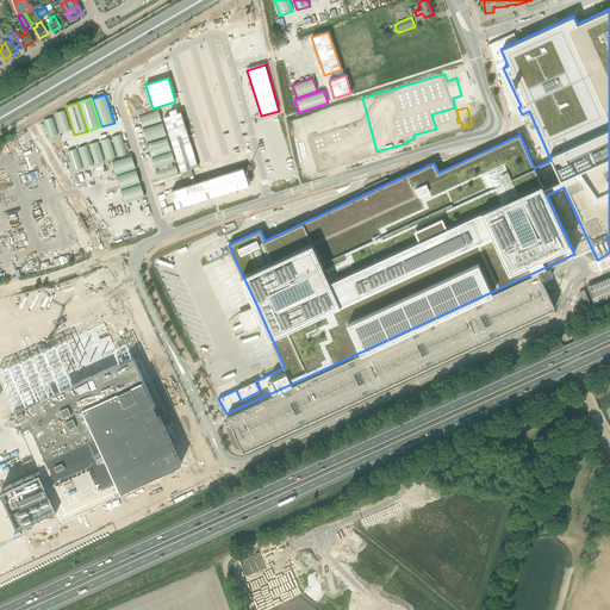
[(159,110),(138,116),(142,128),(162,122),(159,110)]
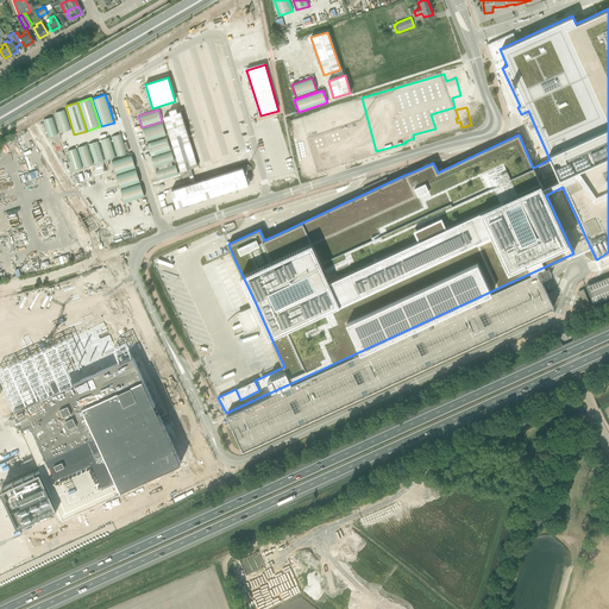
[(198,167),(181,112),(177,113),(176,110),(169,112),(170,115),(163,118),(181,171),(198,167)]
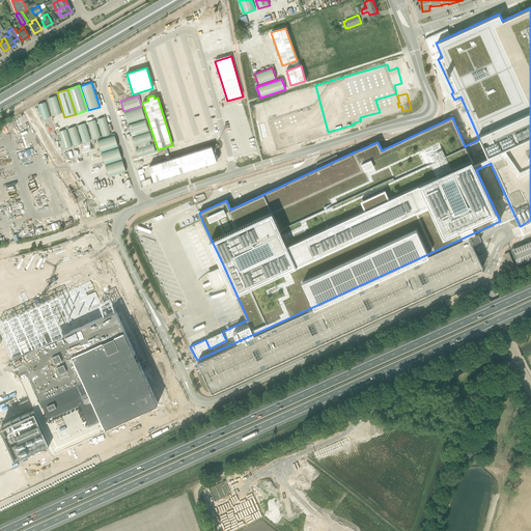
[(61,114),(56,96),(48,99),(53,116),(61,114)]
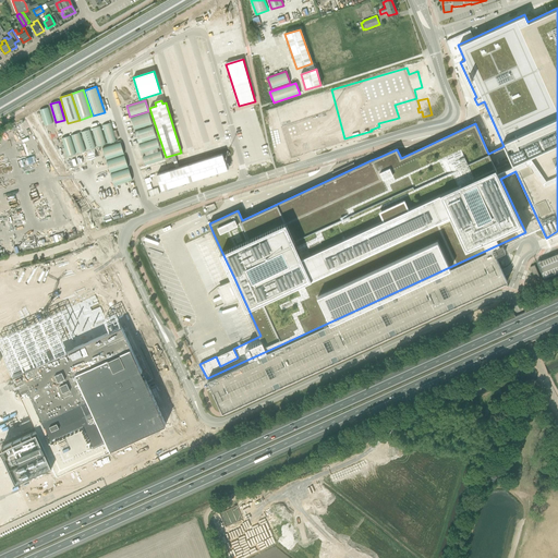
[(52,123),(48,108),(39,110),(44,125),(52,123)]
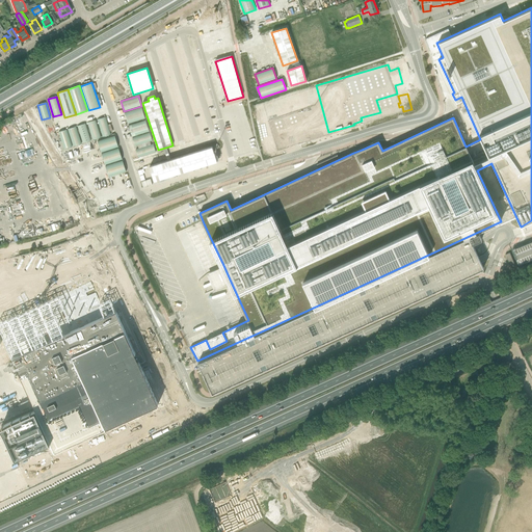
[(141,107),(125,112),(128,124),(145,118),(141,107)]
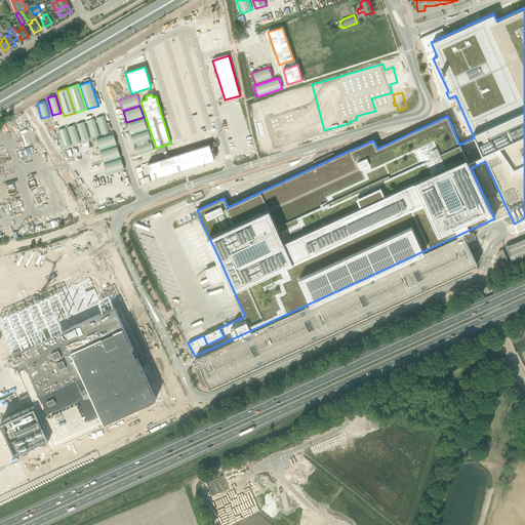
[(95,118),(101,135),(109,133),(104,116),(95,118)]
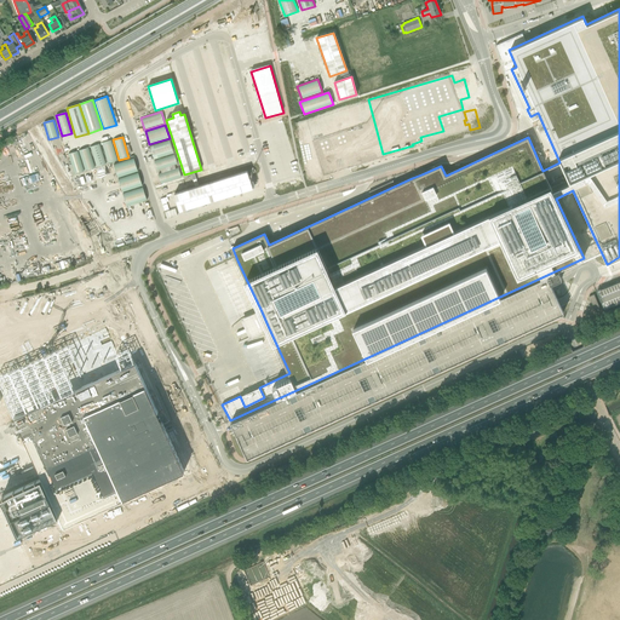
[(118,161),(110,141),(102,143),(108,164),(118,161)]
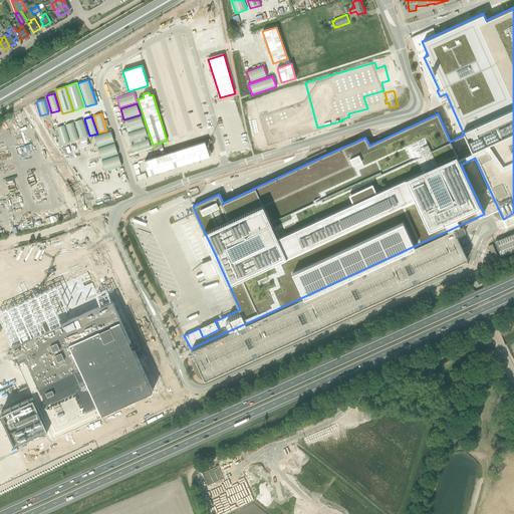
[(141,116),(123,121),(127,132),(144,126),(141,116)]
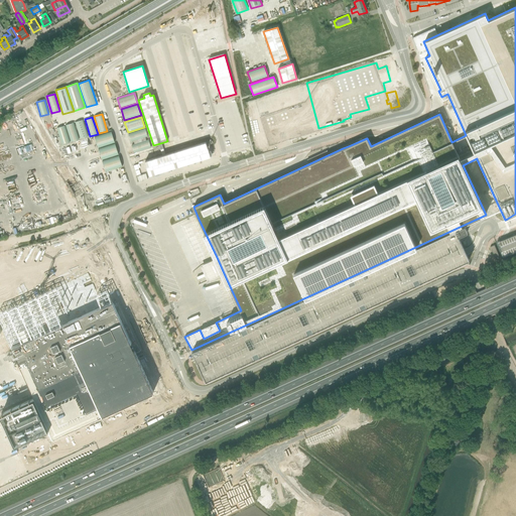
[(88,137),(83,120),(75,123),(80,139),(88,137)]
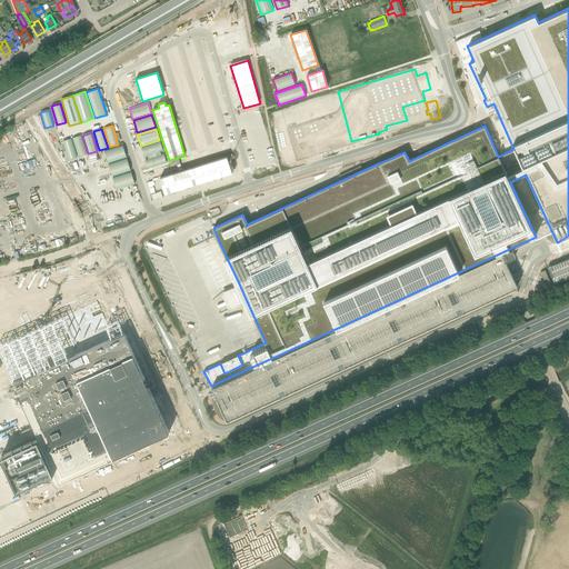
[(320,138),(322,143),(333,139),(331,135),(320,138)]
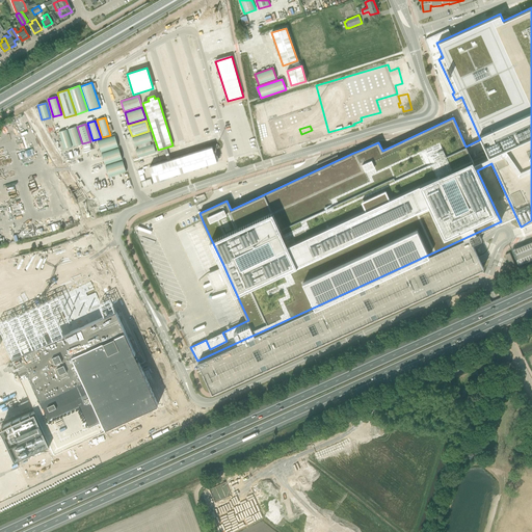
[(81,144),(76,127),(68,129),(73,147),(81,144)]
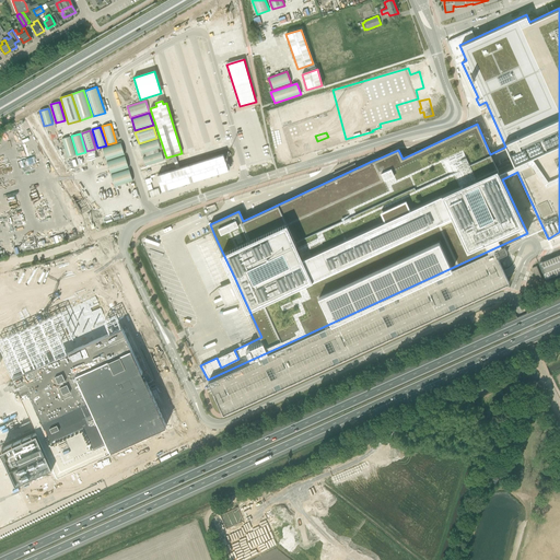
[(76,155),(70,137),(61,139),(67,158),(76,155)]
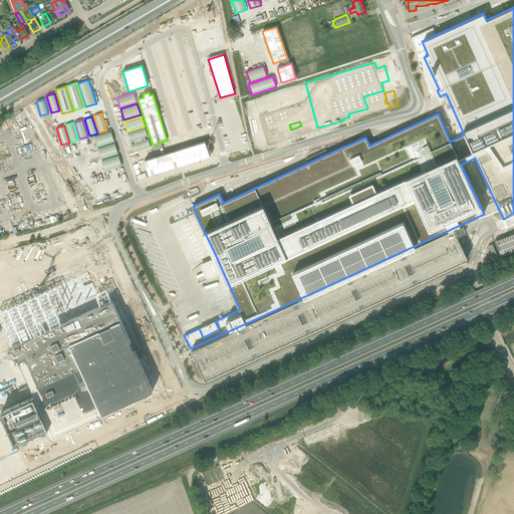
[(145,127),(127,134),(131,141),(133,140),(145,137),(147,136),(145,127)]
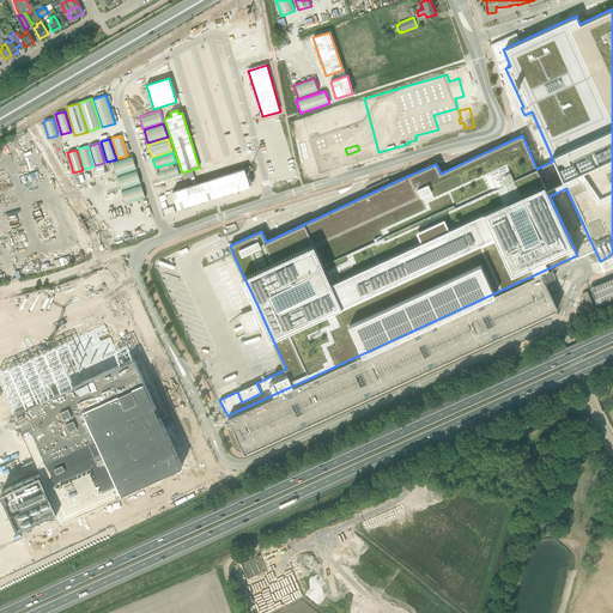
[(116,176),(137,170),(132,157),(111,163),(116,176)]
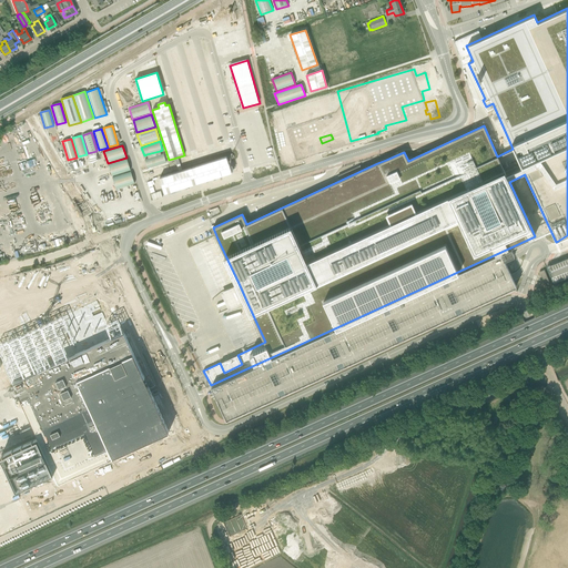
[(148,159),(145,160),(148,168),(166,162),(163,153),(161,154),(148,159)]
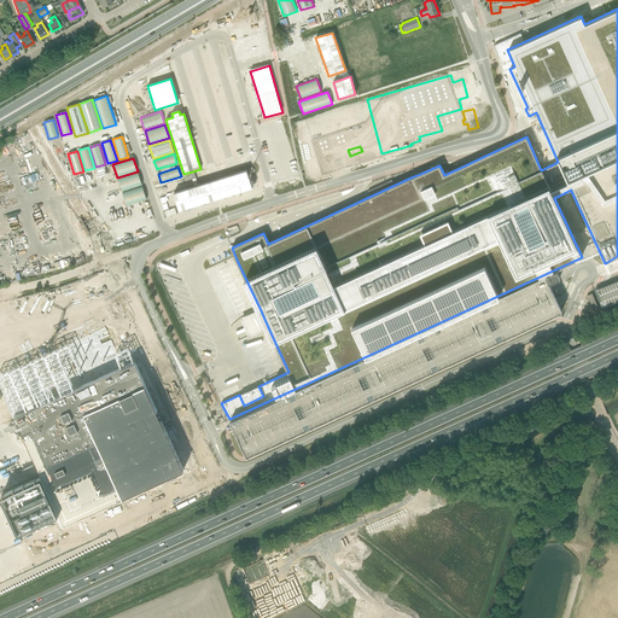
[(252,188),(246,170),(173,193),(179,211),(252,188)]
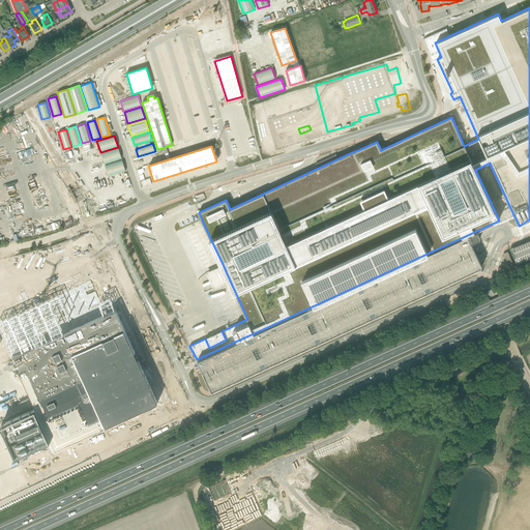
[(105,165),(121,159),(118,148),(100,153),(105,165)]
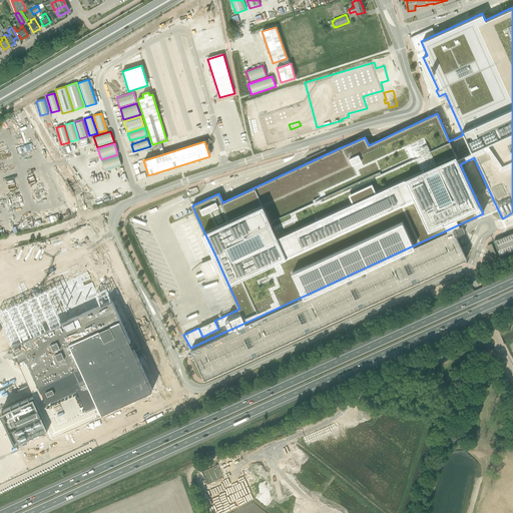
[(104,171),(121,166),(118,155),(101,160),(104,171)]
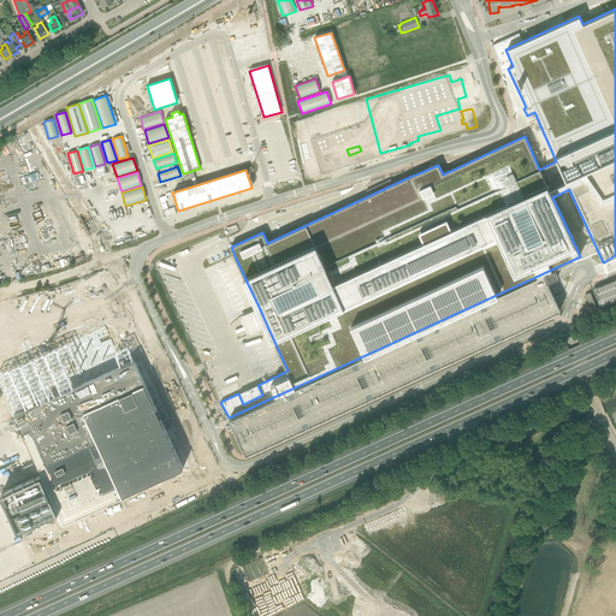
[(165,218),(176,214),(173,207),(164,211),(165,218)]
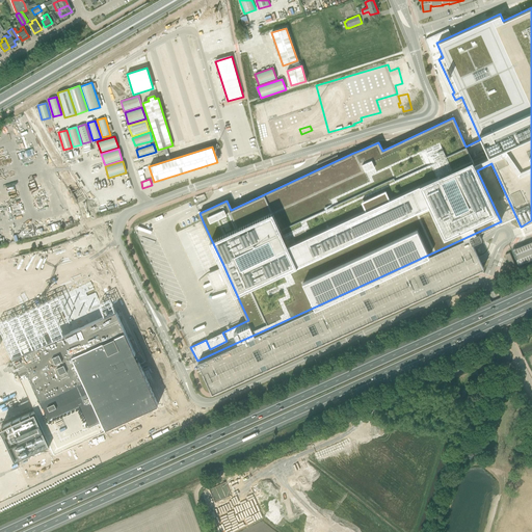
[(197,365),(210,393),(481,266),(479,261),(472,245),(469,239),(468,237),(447,246),(423,257),(308,310),(268,328),(236,343),(197,361),(196,362),(197,365)]
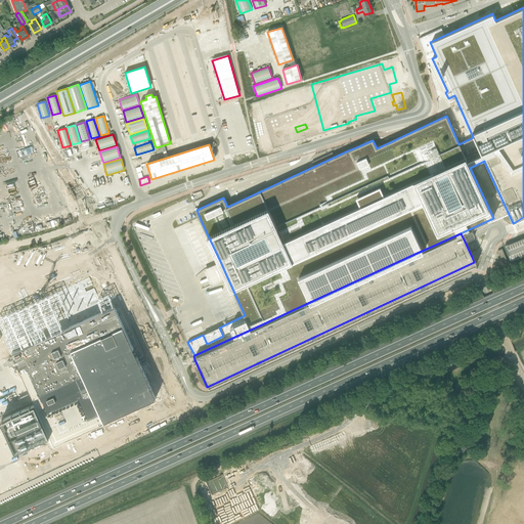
[(523,238),(507,247),(513,261),(523,256),(523,238)]
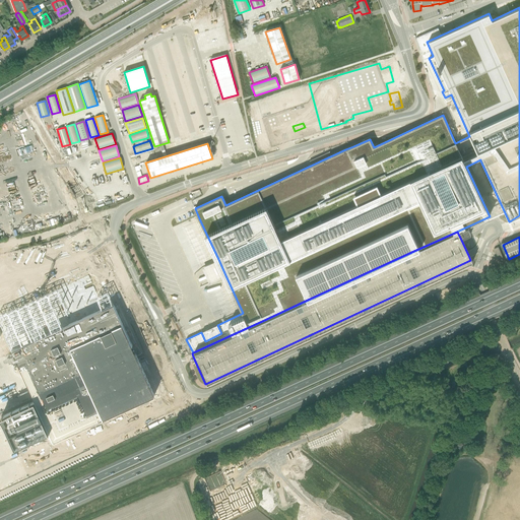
[(60,257),(72,254),(69,244),(57,248),(60,257)]
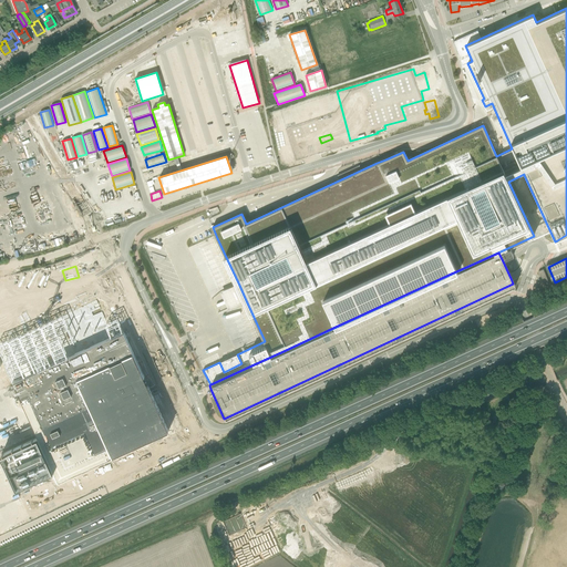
[(548,281),(543,269),(538,271),(544,284),(548,281)]
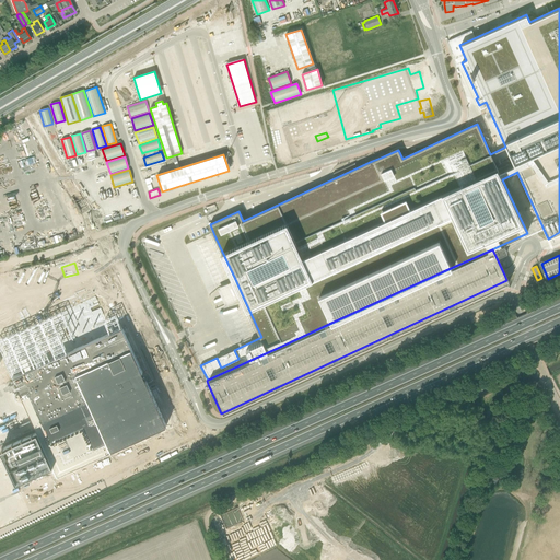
[(84,273),(78,275),(81,284),(88,282),(84,273)]
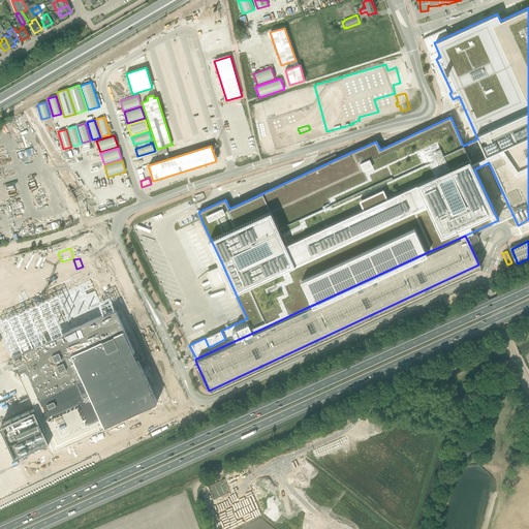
[(89,278),(0,319),(0,332),(10,355),(115,307),(109,296),(98,300),(89,278)]
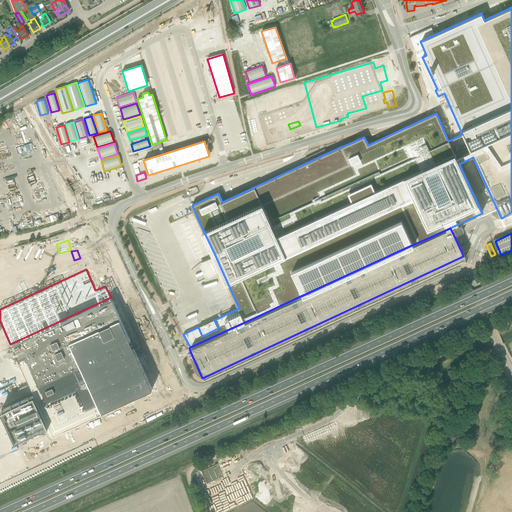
[(34,394),(0,410),(15,442),(49,426),(53,435),(153,388),(111,297),(10,344),(34,394)]
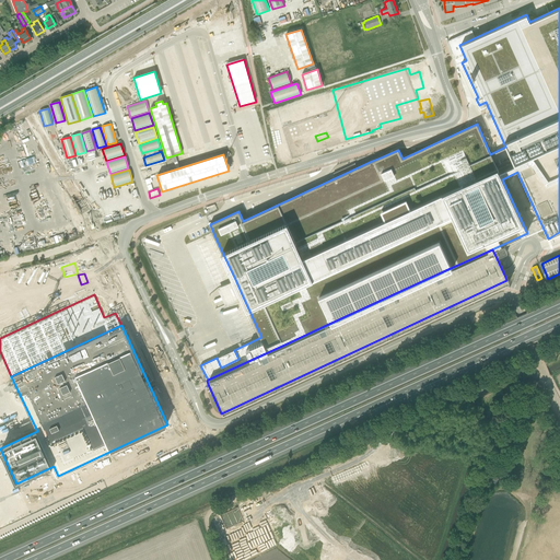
[(547,552),(550,543),(541,540),(537,553),(541,555),(543,551),(547,552)]
